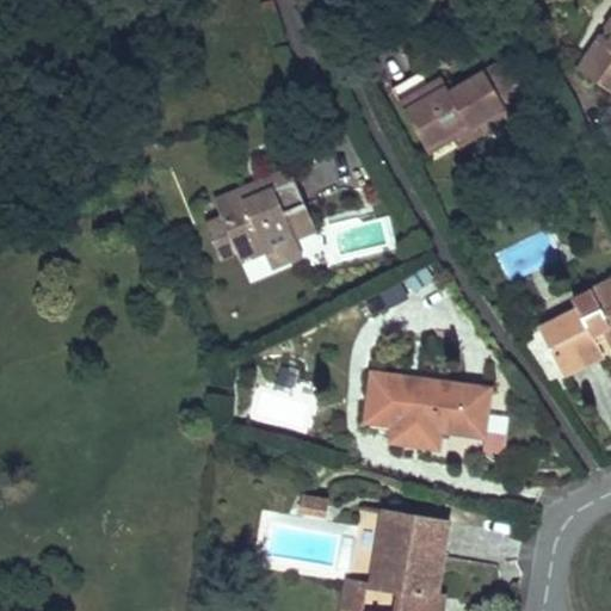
[(610,25),(591,54),(609,67),(599,81),(610,90),(610,25)]
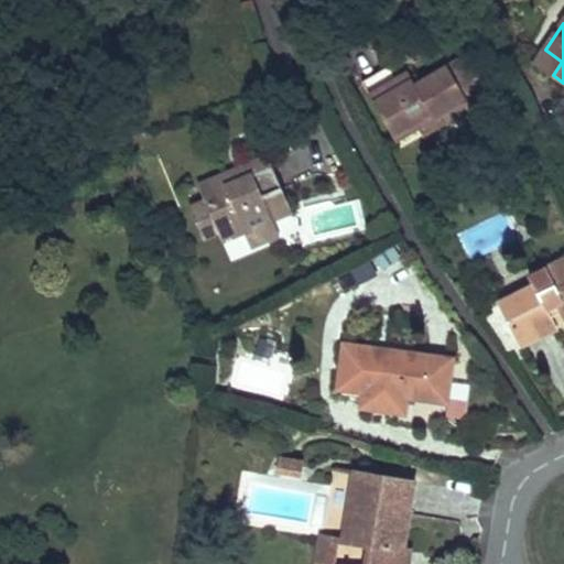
[(562,62),(545,50),(535,65),(553,75),(562,62)]
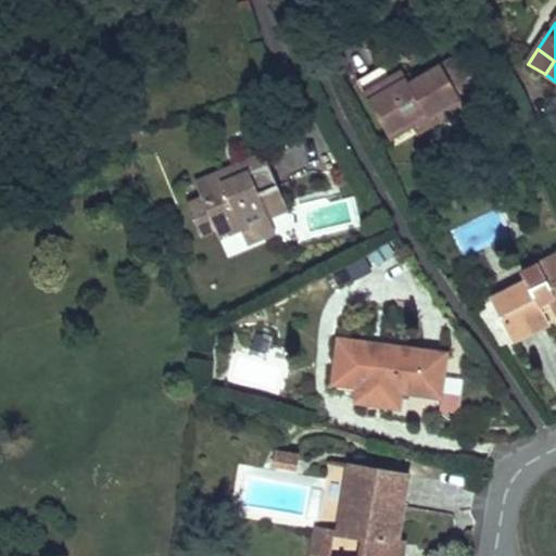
[(384,72),(362,85),(389,137),(442,108),(447,117),(485,97),(464,55),(430,73),(412,83),(404,68),(392,74),(387,77),(384,72)]
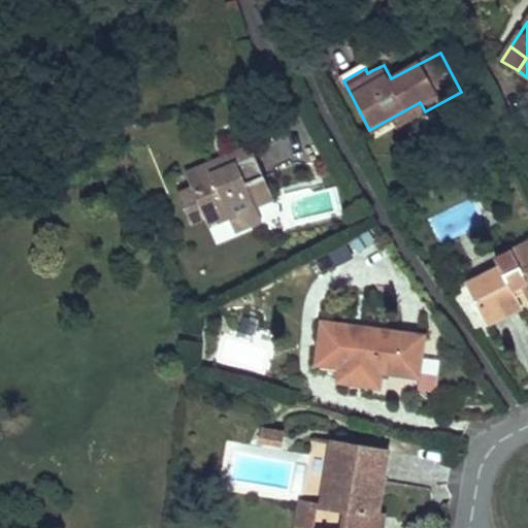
[(366,60),(339,74),(343,80),(365,68),(367,73),(372,70),(366,60)]
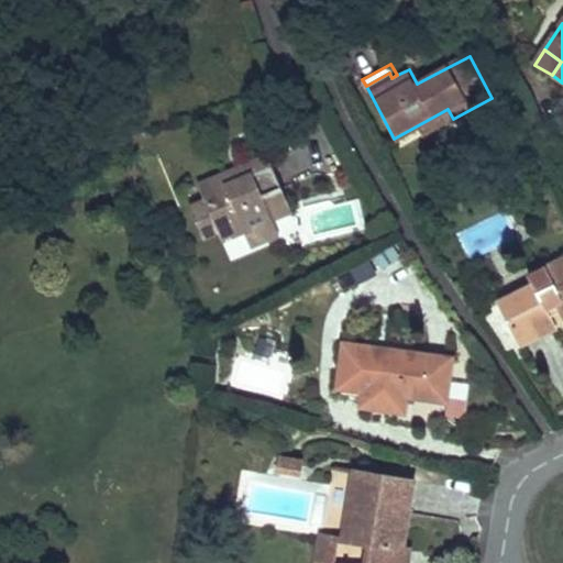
[(448,109),(394,139),(399,147),(453,119),(448,109)]
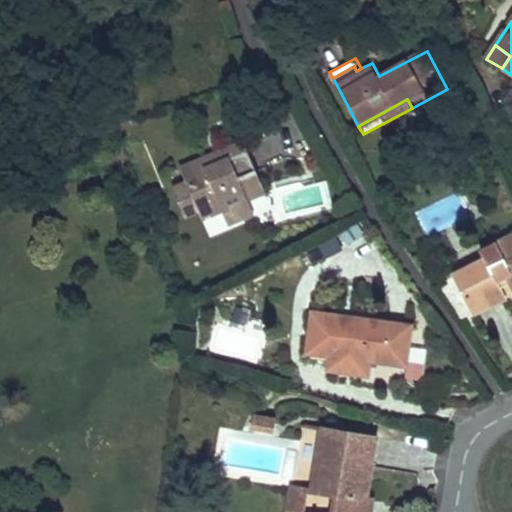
[(244,142),(212,156),(218,173),(232,166),(230,159),(247,152),(244,142)]
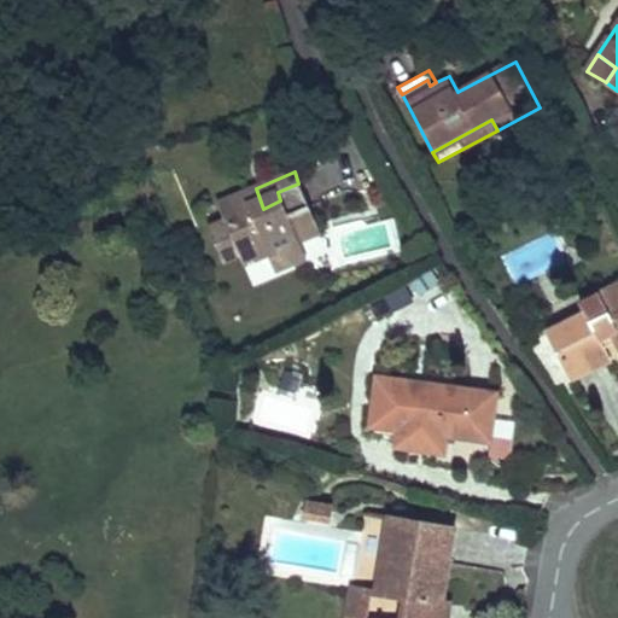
[(256,188),(219,204),(226,221),(240,256),(244,266),(268,255),(275,272),(305,257),(299,242),(320,233),(298,184),(278,192),(280,200),(263,209),(256,188)]
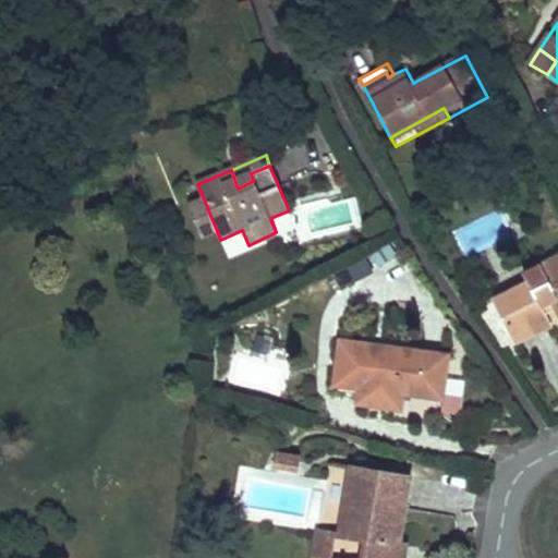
[(204,199),(189,206),(202,238),(217,231),(204,199)]
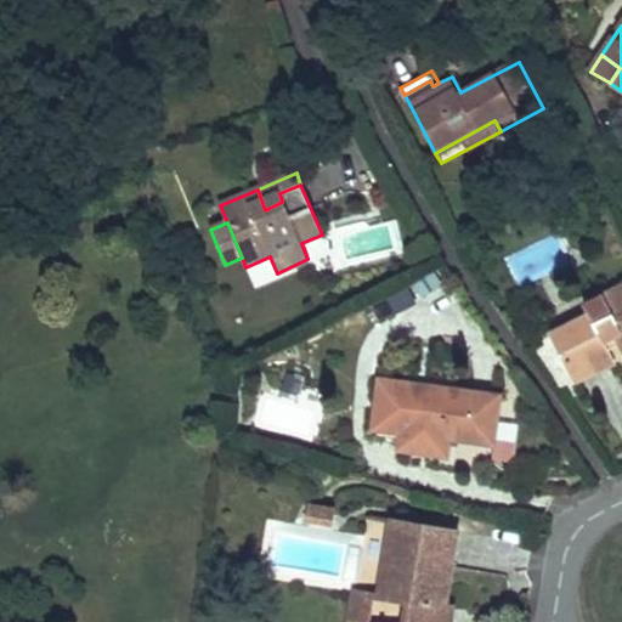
[(424,300),(444,286),(434,271),(413,286),(424,300)]
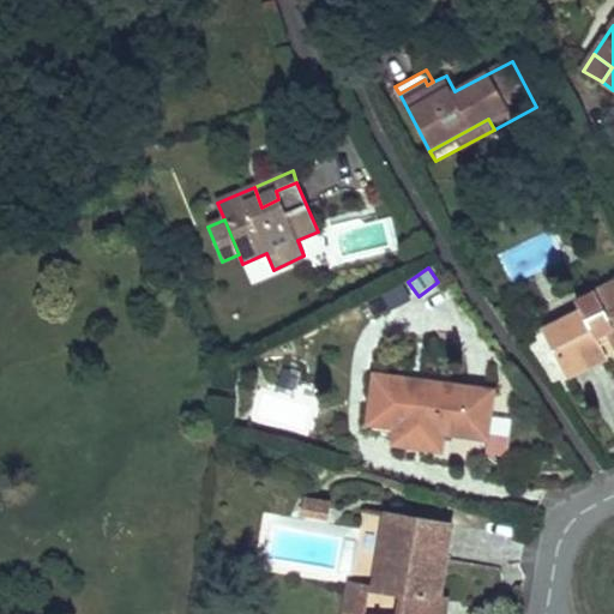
[(600,302),(547,329),(565,369),(603,350),(601,344),(611,341),(613,348),(613,283),(596,294),(600,302)]
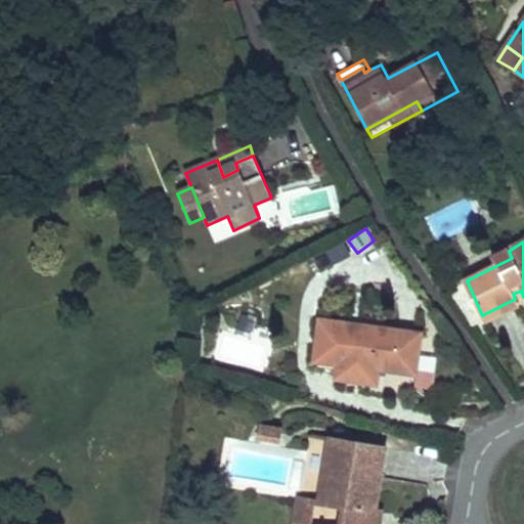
[(515,299),(482,315),(486,323),(507,313),(519,307),(515,299)]
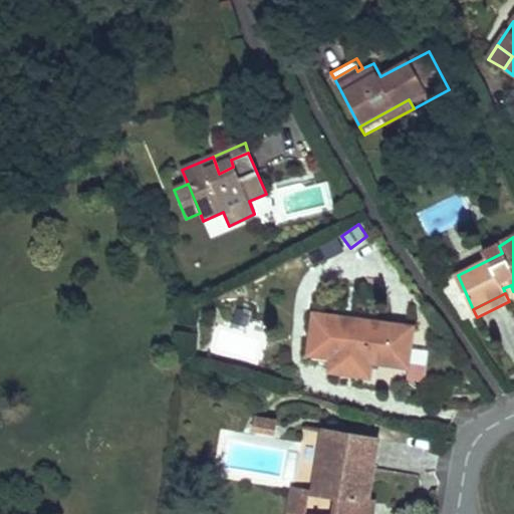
[(410,354),(414,328),(316,316),(312,348),(313,348),(334,351),(333,357),(333,359),(333,361),(332,370),(370,375),(371,361),(408,366),(410,354)]
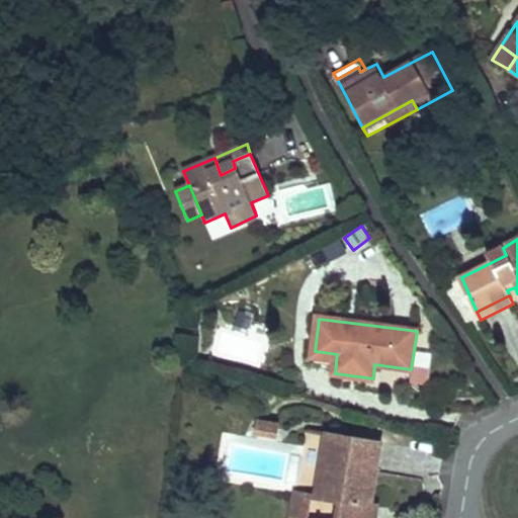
[(337,354),(316,351),(315,356),(317,361),(336,364),(336,362),(336,360),(337,354)]
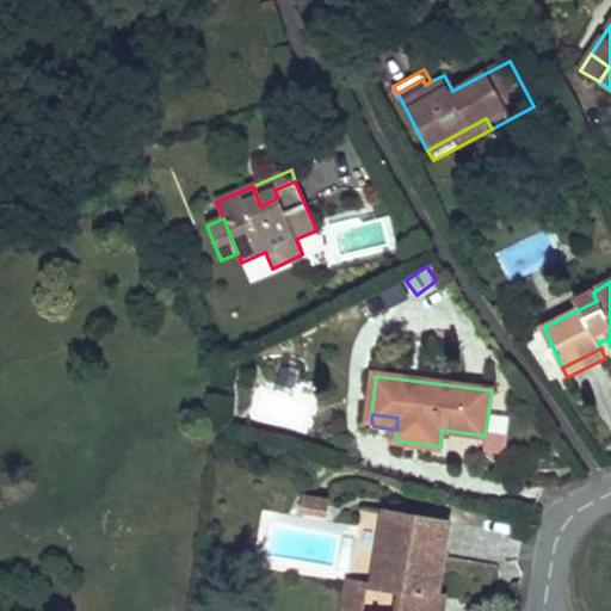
[(332,498),(304,494),(301,513),(328,517),(332,498)]
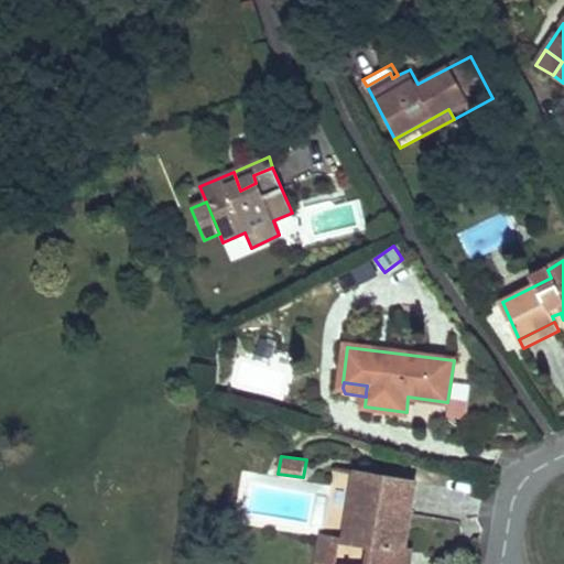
[(415,481),(356,474),(344,541),(368,545),(365,563),(403,563),(405,549),(410,520),(415,481)]
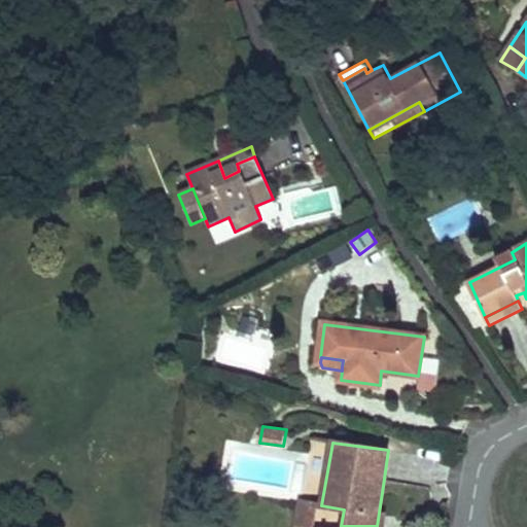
[(318,526),(321,505),(301,501),(296,526),(318,526)]
